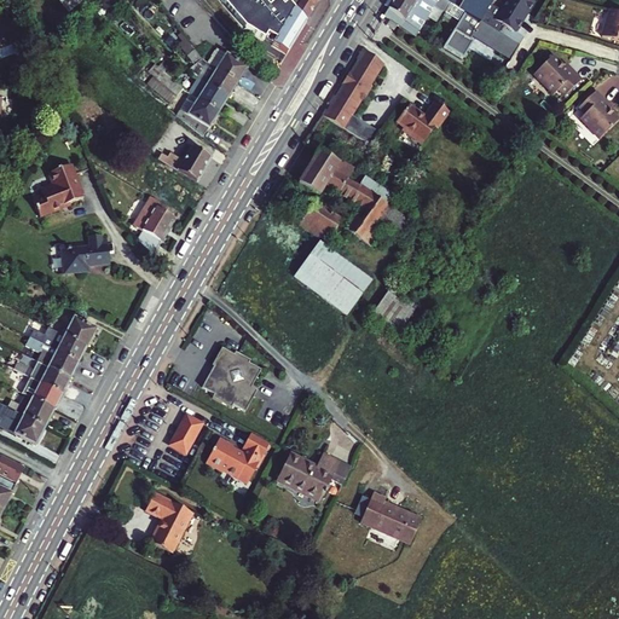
[(287,52),(306,22),(287,0),(276,0),(268,6),(262,0),(221,0),(244,28),(287,52)]
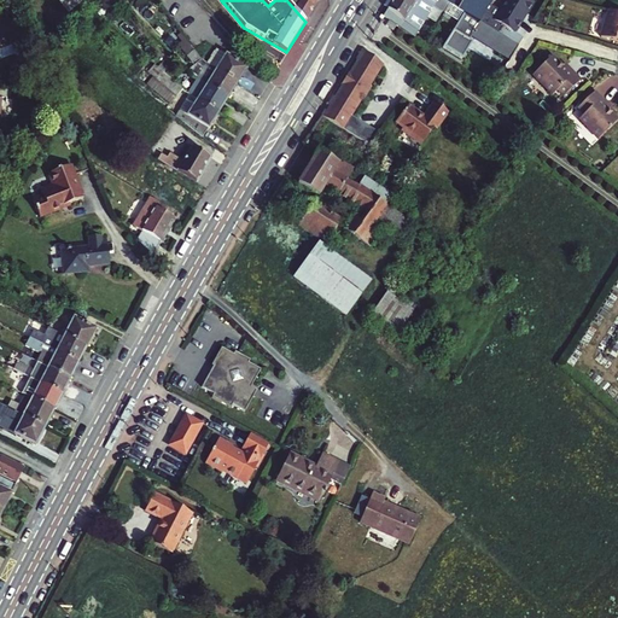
[(286,0),(305,22),(316,5),(319,0),(286,0)]
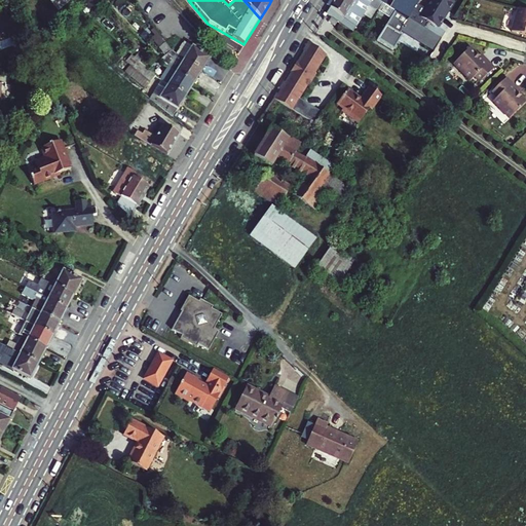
[(378,10),(382,4),(376,0),(333,0),(331,5),(326,13),(352,32),(364,15),(371,20),(377,10),(378,10)]
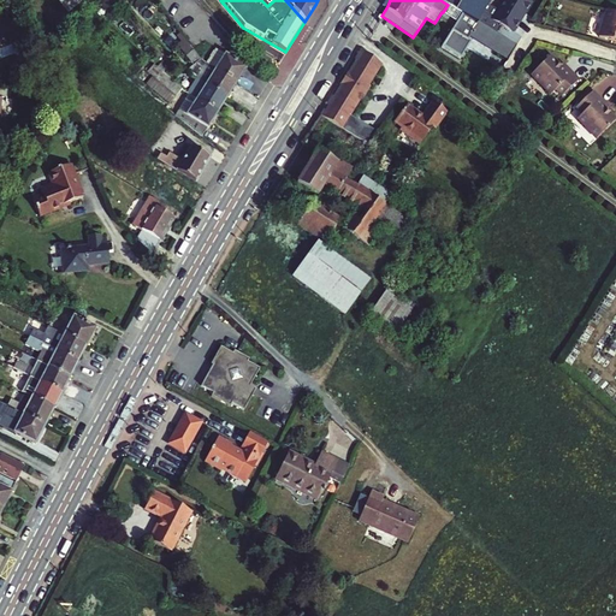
[(487,4),(490,0),(462,0),(457,10),(461,12),(478,22),(487,4)]
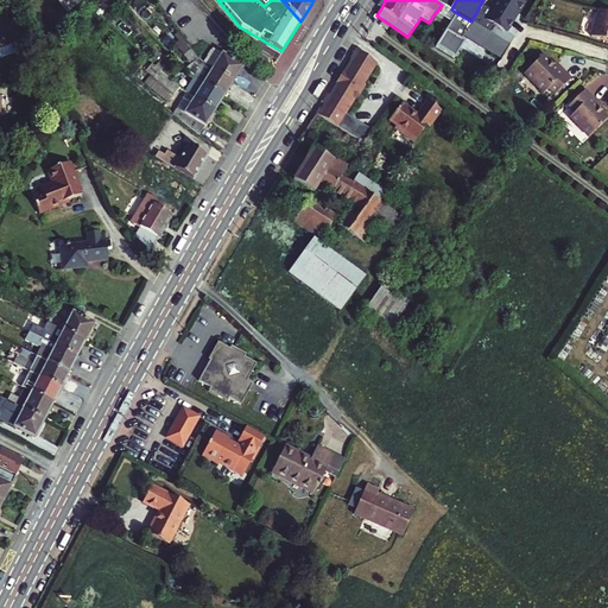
[(489,32),(510,44),(514,36),(506,31),(510,25),(510,23),(514,13),(515,14),(517,13),(524,1),(521,0),(494,0),(491,10),(481,4),(472,21),(489,32)]
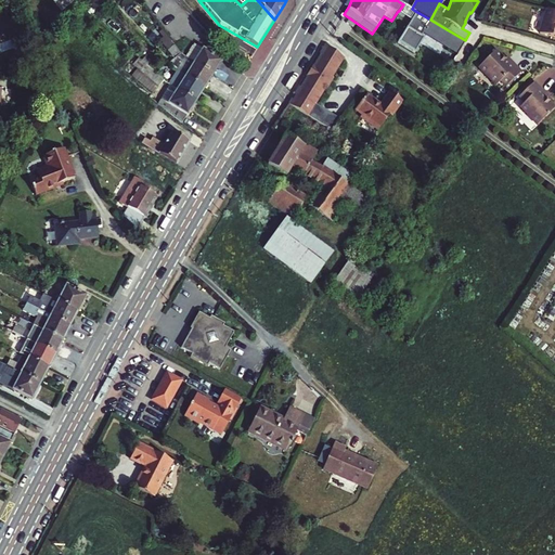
[(554,36),(554,10),(546,8),(539,31),(554,36)]
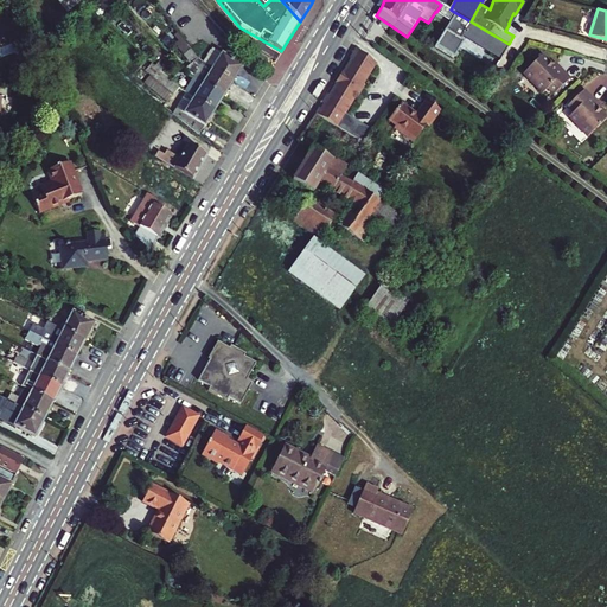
[(460,40),(464,36),(500,58),(509,44),(489,32),(471,21),(454,12),(438,42),(457,53),(464,42),(460,40)]
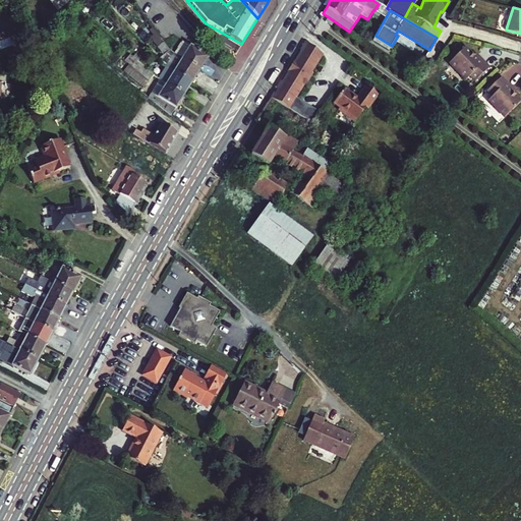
[(157,34),(150,39),(164,55),(170,50),(157,34)]
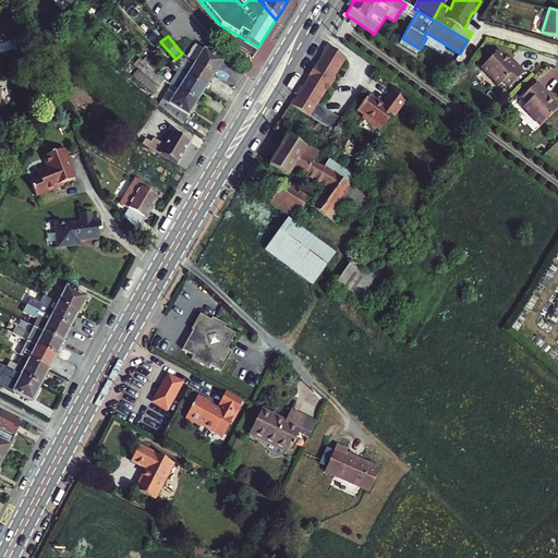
[(195,44),(186,58),(214,74),(222,61),(195,44)]
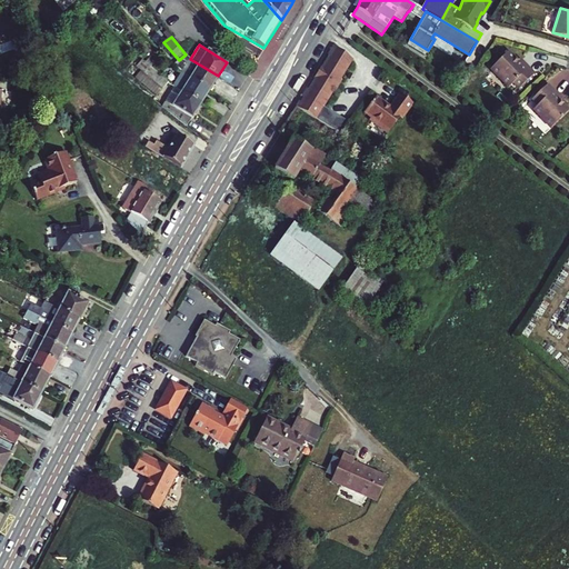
[(321,110),(351,60),(332,47),(325,59),(325,60),(320,66),(322,67),(316,79),(313,78),(307,89),(309,90),(302,101),(300,100),(296,108),(317,121),(323,111),(321,110)]
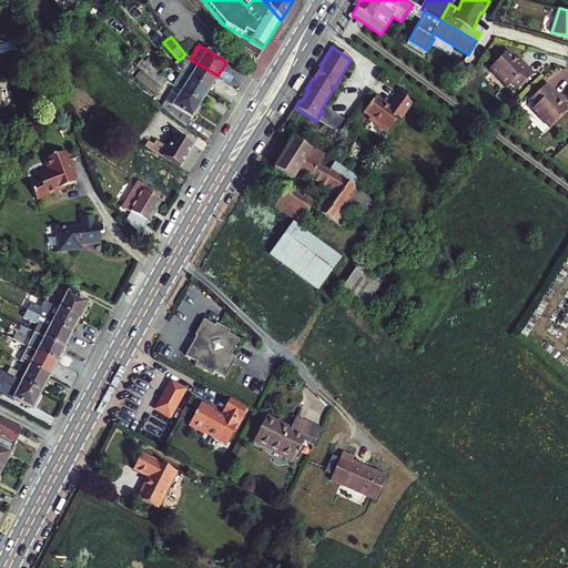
[(507,51),(488,68),(506,85),(511,81),(517,88),(533,72),(520,60),(518,62),(515,59),(507,51)]
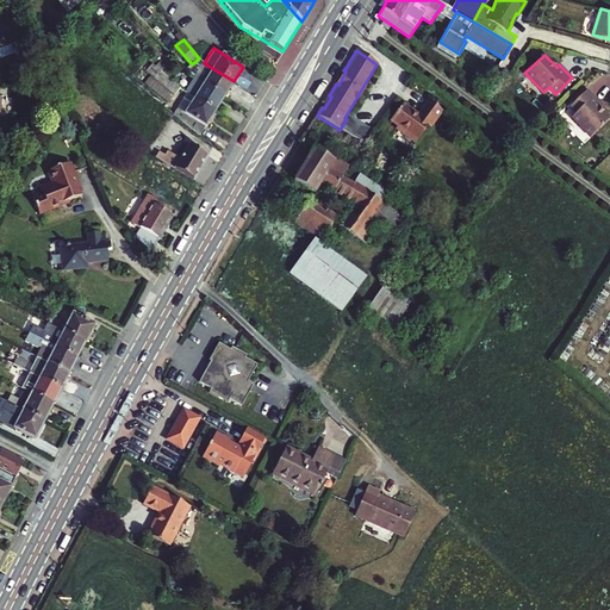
[(194,78),(204,63),(199,58),(192,64),(186,69),(191,75),(194,78)]
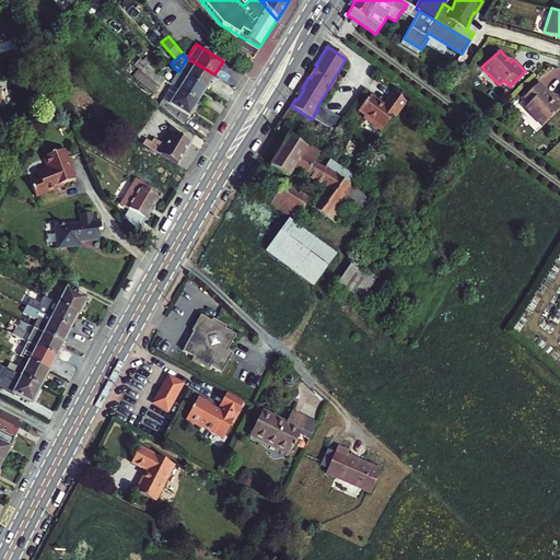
[(139,69),(155,83),(160,88),(164,82),(147,66),(139,58),(133,65),(139,69)]
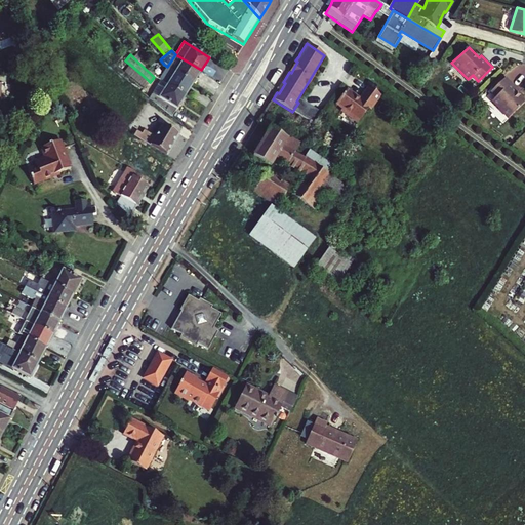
[(201,70),(175,54),(167,67),(194,83),(201,70)]
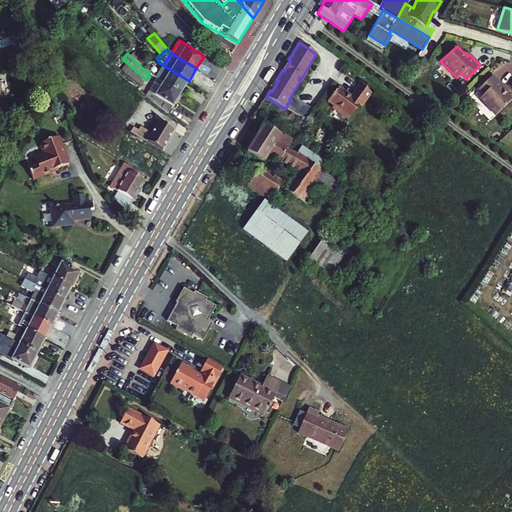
[(155,78),(157,79),(181,93),(189,81),(163,65),(155,78)]
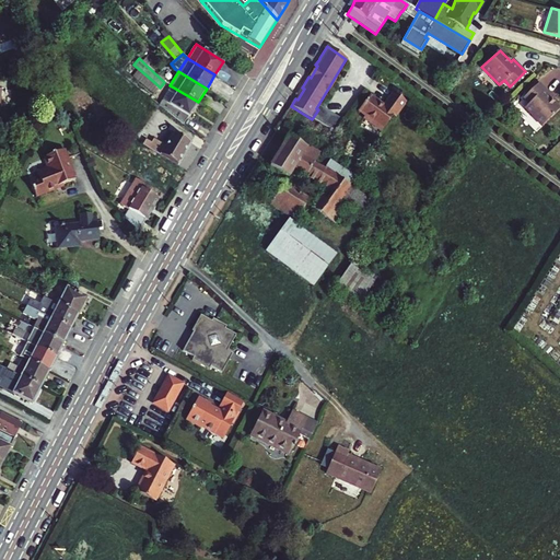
[(551,93),(539,81),(524,96),(529,103),(525,107),(544,126),(559,108),(559,107),(551,98),(548,96),(551,93)]
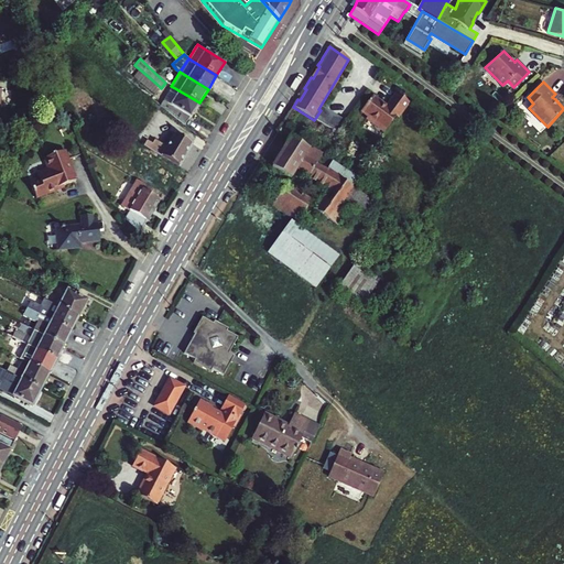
[(173,87),(161,106),(185,126),(199,102),(173,87)]
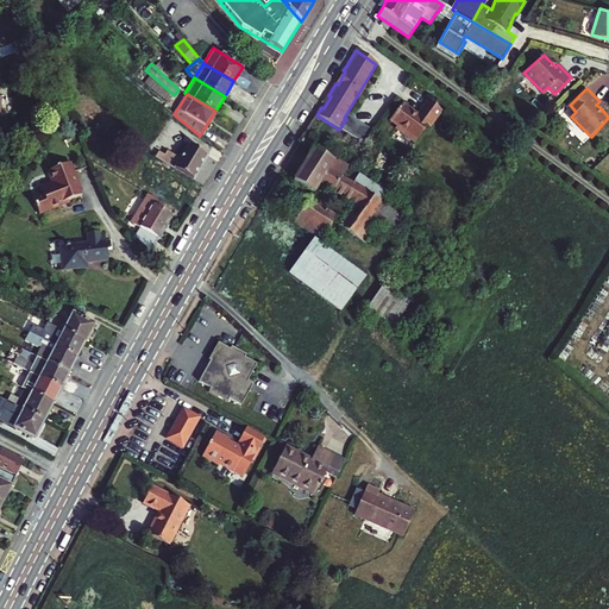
[(441,112),(427,101),(416,117),(402,105),(389,121),(396,126),(394,130),(414,144),(426,127),(428,129),(441,112)]
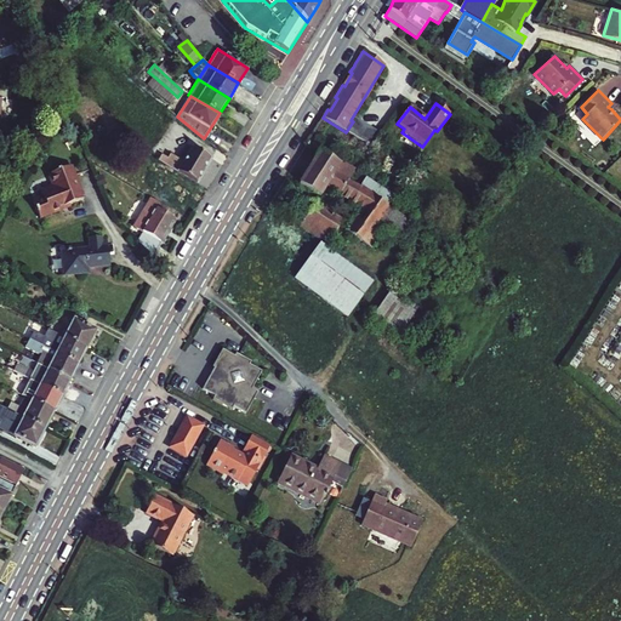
[(158,160),(166,165),(195,183),(197,183),(211,159),(192,147),(183,163),(169,154),(167,158),(161,154),(158,160)]
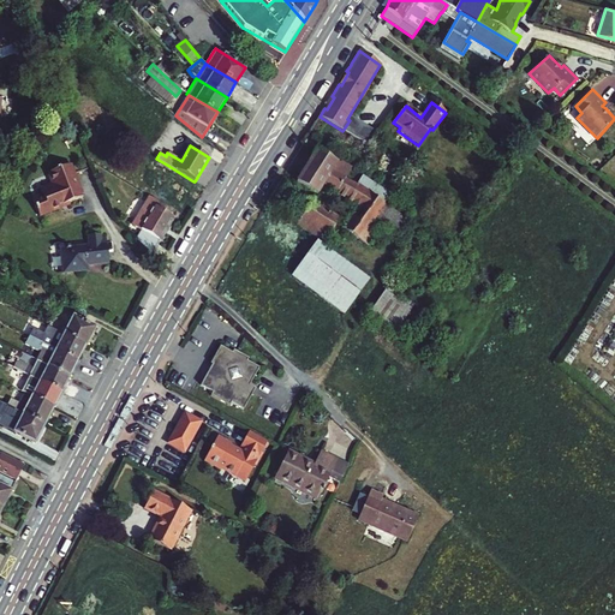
[(318,150),(297,183),(317,195),(324,185),(360,207),(345,231),(368,245),(376,232),(370,227),(375,219),(381,224),(398,234),(407,219),(384,203),(369,193),(357,185),(345,179),(350,171),(318,150)]
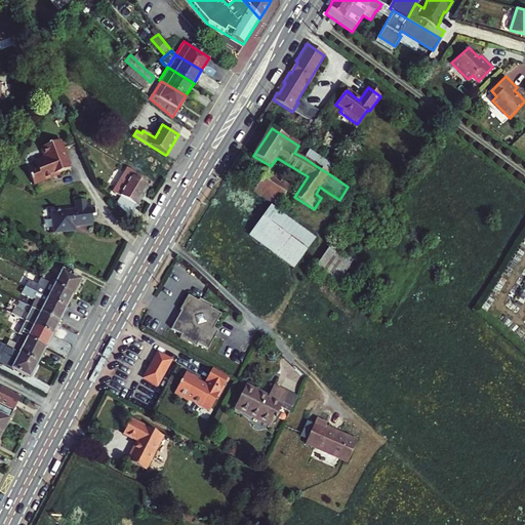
[(51,173),(58,171),(71,166),(59,139),(41,147),(45,156),(34,160),(36,166),(28,169),(33,184),(52,175),(51,173)]
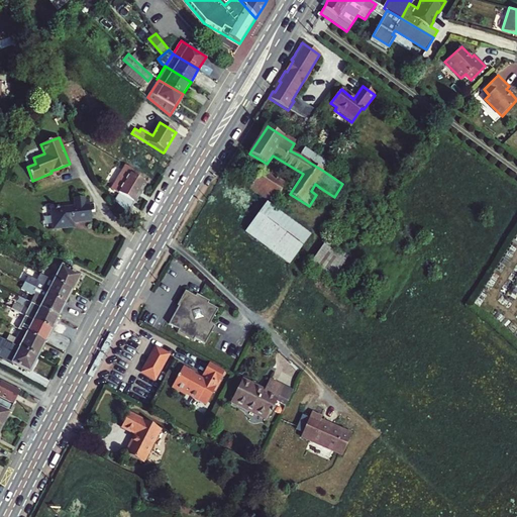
[(310,163),(323,171),(329,162),(306,146),(300,156),(310,163)]
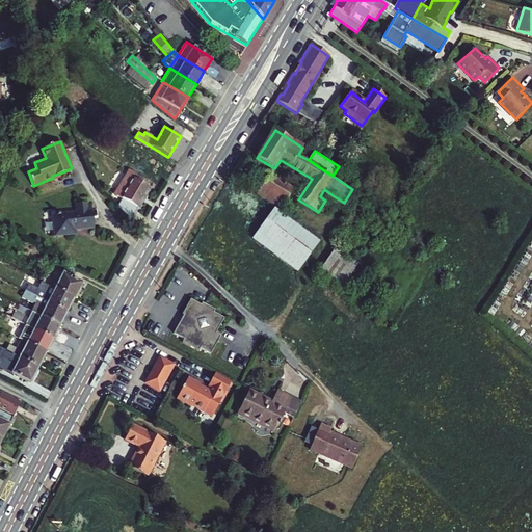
[(144,180),(130,170),(115,194),(123,200),(118,207),(132,219),(151,188),(142,184),(144,180)]
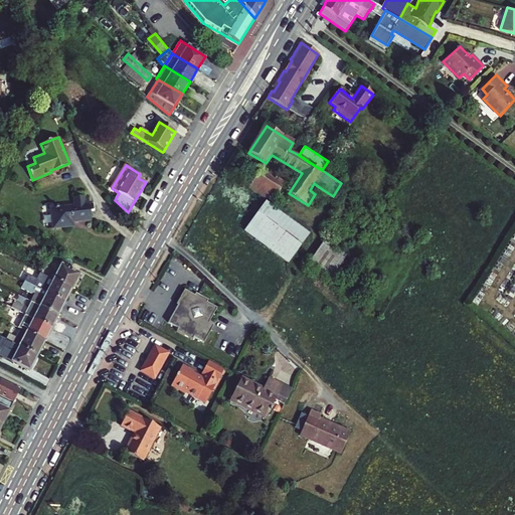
[(276,195),(253,181),(261,170),(251,165),(240,183),(248,188),(272,202),(276,195)]
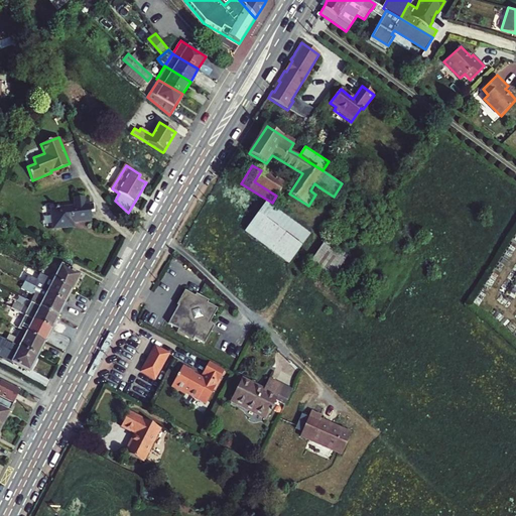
[(261,170),(254,181),(276,196),(283,184),(261,170)]
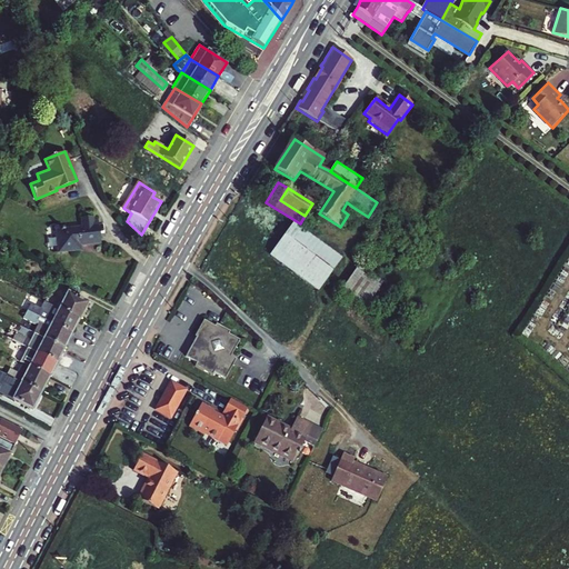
[(348,215),(352,207),(347,202),(342,210),(348,215)]
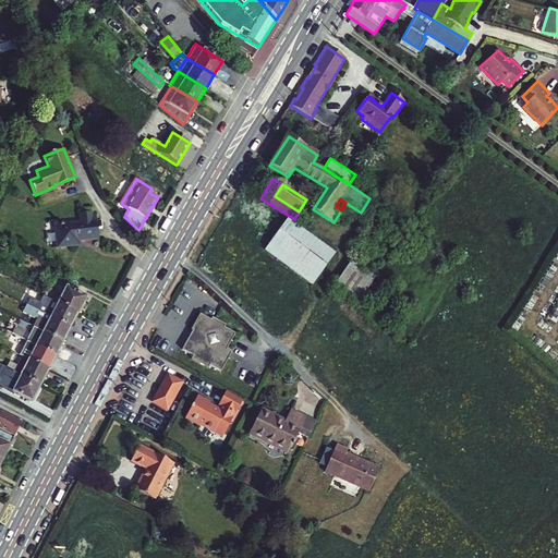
[(80,223),(56,227),(58,247),(80,245),(79,240),(98,238),(96,217),(93,217),(92,211),(79,214),(80,223)]
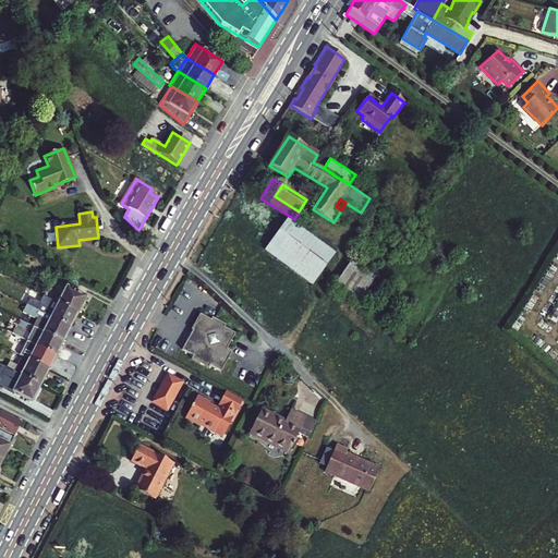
[(311,286),(331,259),(335,255),(288,219),(280,228),(264,250),(311,286)]
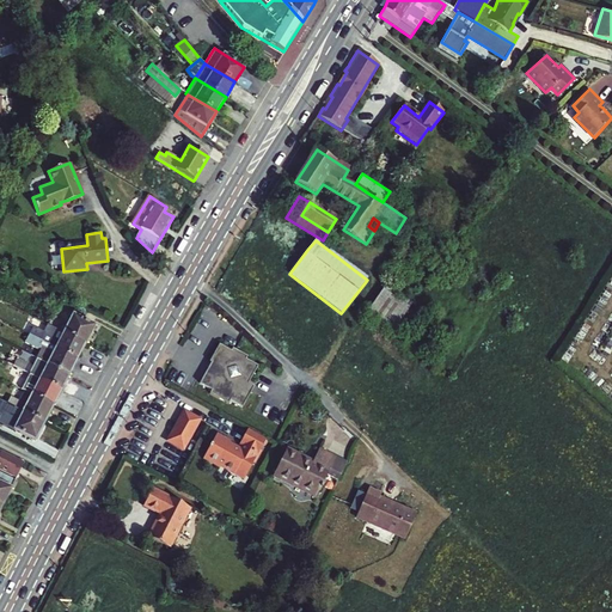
[(383,289),(379,294),(367,312),(393,330),(407,311),(408,307),(383,289)]
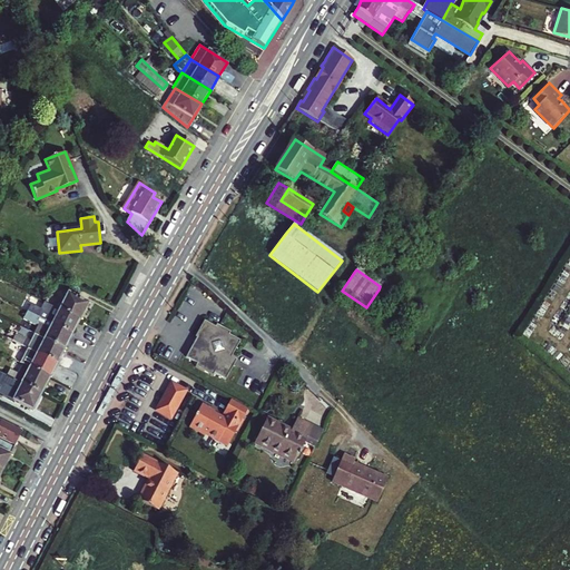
[(52,285),(43,281),(39,288),(49,293),(52,285)]
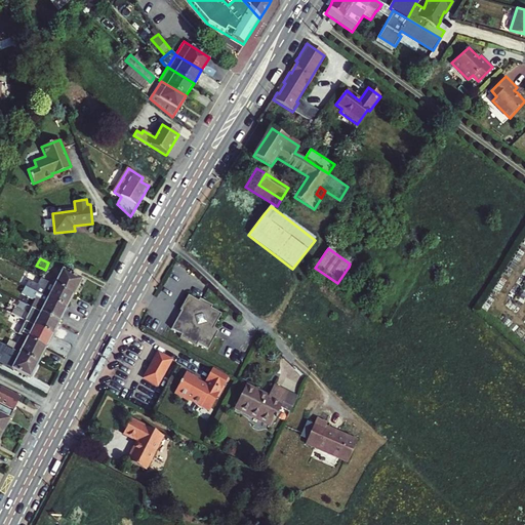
[(63,270),(54,285),(74,294),(81,280),(63,270)]
